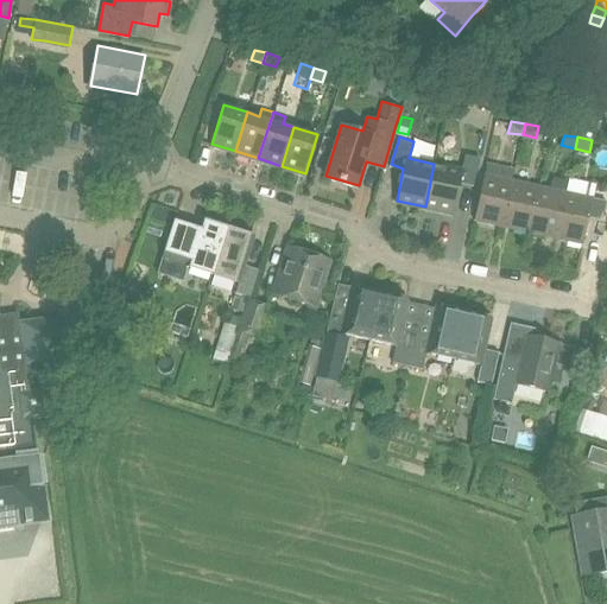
[(434,164),(425,207),(453,213),(460,180),(474,183),(480,157),(465,153),(461,170),(434,164)]
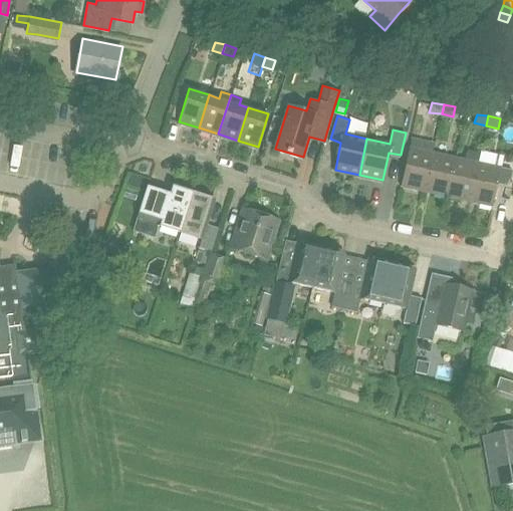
[(401,185),(424,190),(433,152),(410,147),(401,185)]
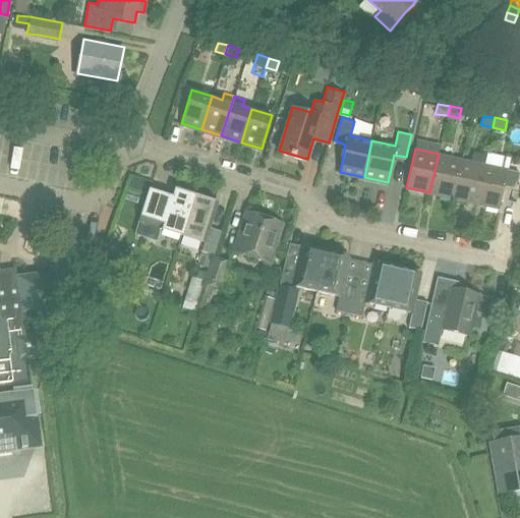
[(429,192),(453,197),(462,159),(439,154),(429,192)]
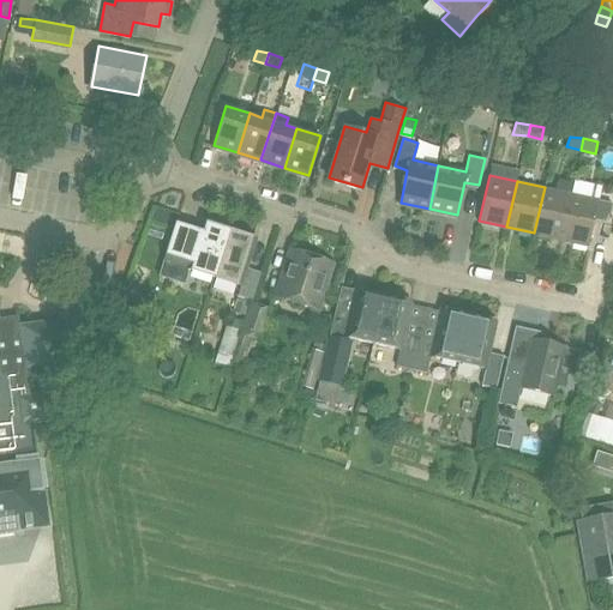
[(562,240),(572,193),(545,187),(534,233),(562,240)]
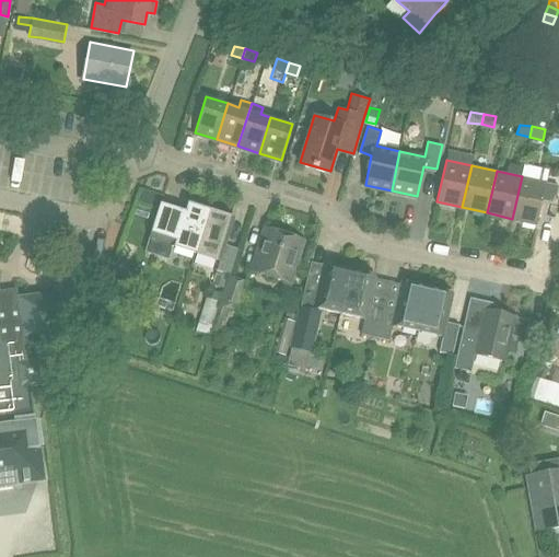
[(522,176),(512,219),(537,224),(547,182),(522,176)]
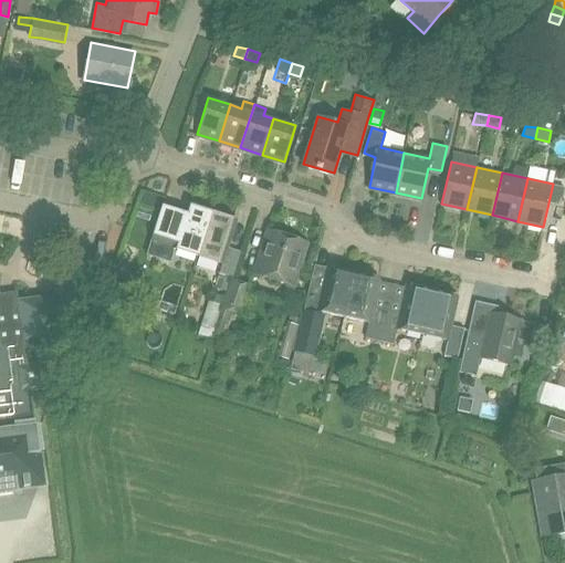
[(198,254),(211,212),(186,204),(185,208),(164,201),(147,252),(167,259),(171,246),(198,254)]
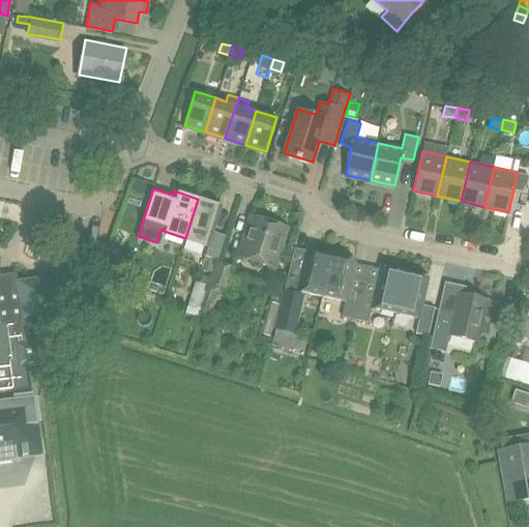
[(198,199),(185,238),(207,245),(206,251),(217,255),(225,235),(212,232),(221,207),(198,199)]
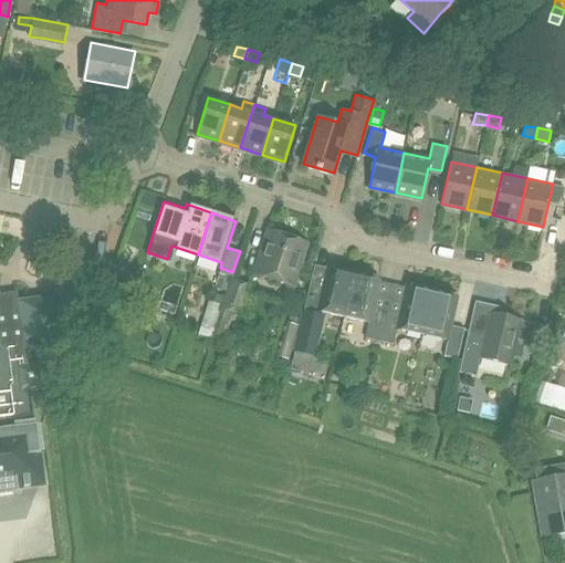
[(306,241),(268,229),(254,271),(292,283),(306,241)]
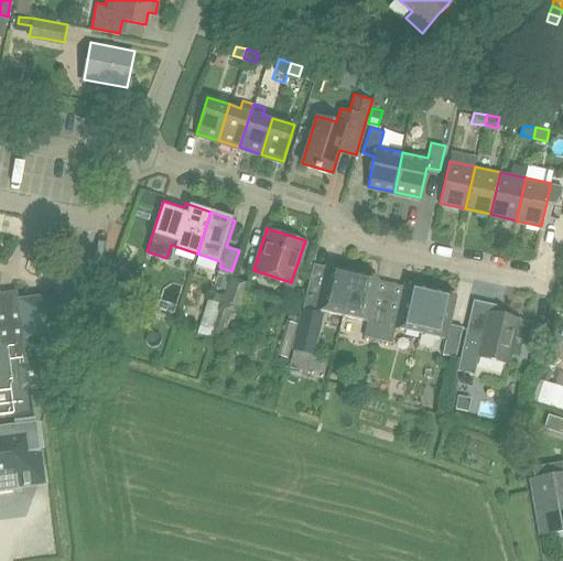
[(310,252),(322,256),(327,235),(315,232),(310,252)]
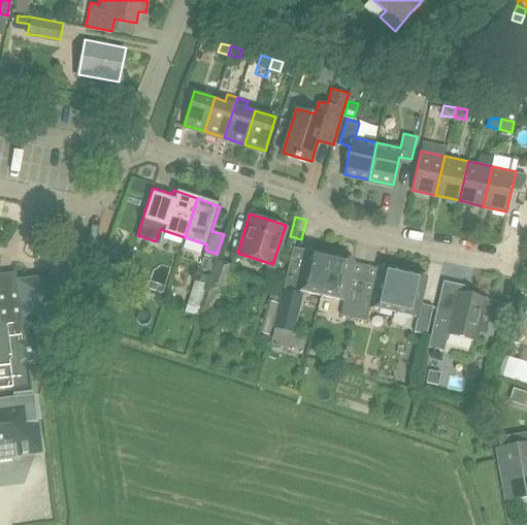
[(107,248),(97,275),(112,282),(122,254),(107,248)]
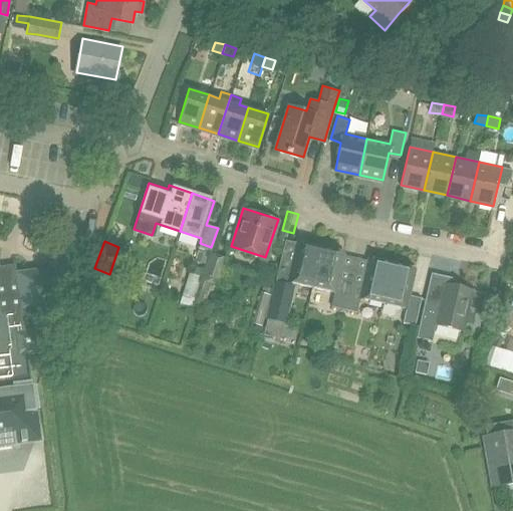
[(295,248),(283,246),(276,277),(312,285),(320,247),(296,242),(295,248)]
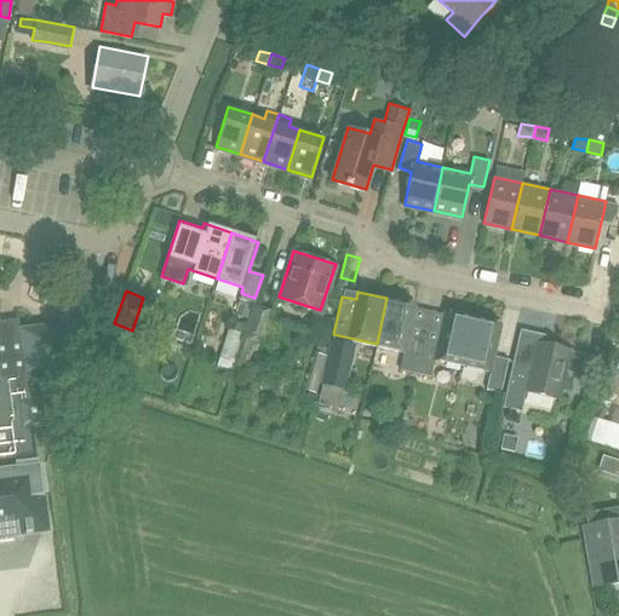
[(414,304),(387,298),(377,344),(403,351),(401,368),(417,372),(423,339),(408,335),(414,304)]
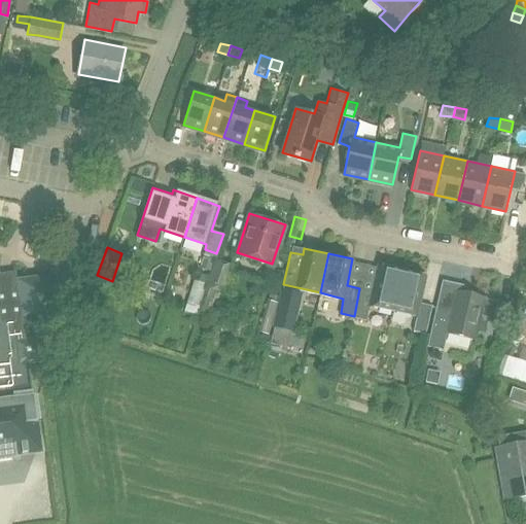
[(210,269),(213,257),(203,254),(200,266),(210,269)]
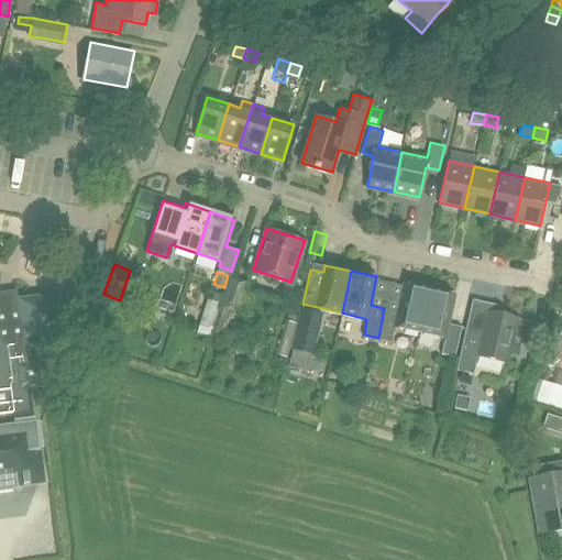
[(220,314),(215,333),(222,336),(224,329),(231,308),(238,311),(248,281),(232,276),(222,306),(220,314)]
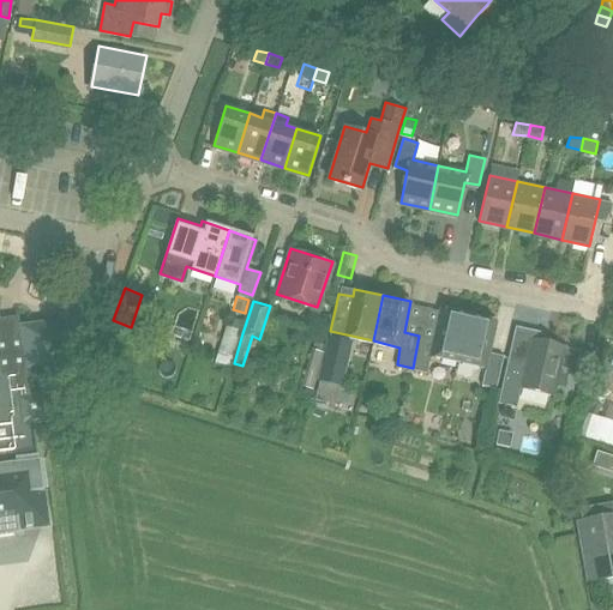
[(458,361),(469,313),(440,307),(434,338),(419,336),(413,368),(427,370),(430,355),(458,361)]
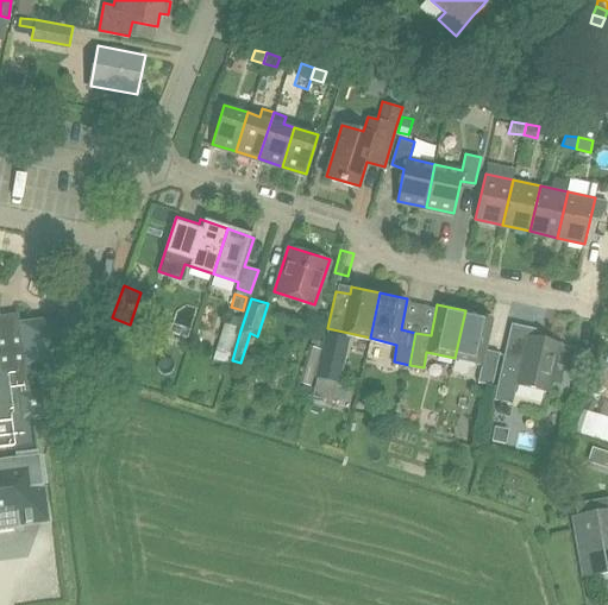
[(30,417),(48,415),(44,389),(50,389),(58,360),(69,358),(63,314),(19,320),(18,310),(0,313),(0,525),(16,523),(14,517),(43,514),(33,442),(30,417)]
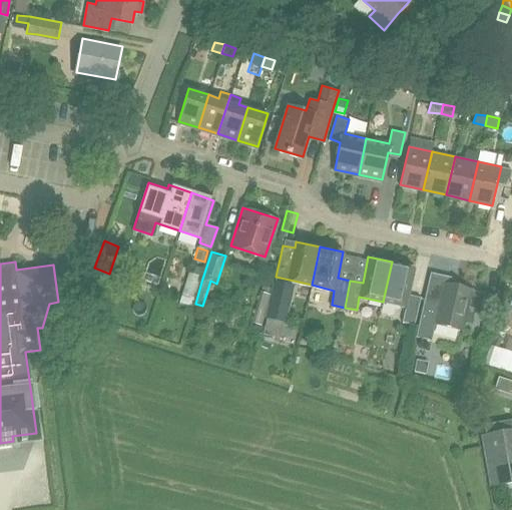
[(415,267),(392,262),(383,302),(407,307),(403,321),(415,324),(422,296),(410,293),(415,267)]
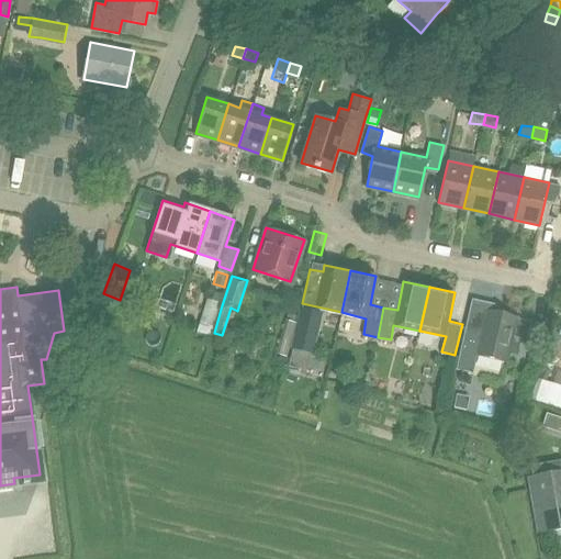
[(457,367),(473,371),(479,354),(508,360),(518,316),(489,310),(490,302),(473,298),(457,367)]
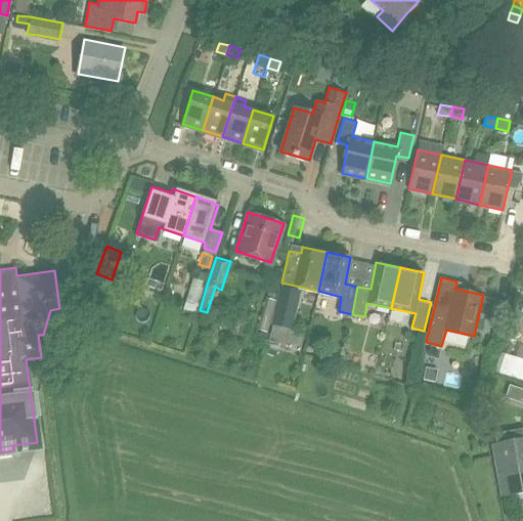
[(295,329),(304,290),(282,286),(274,323),(295,329)]
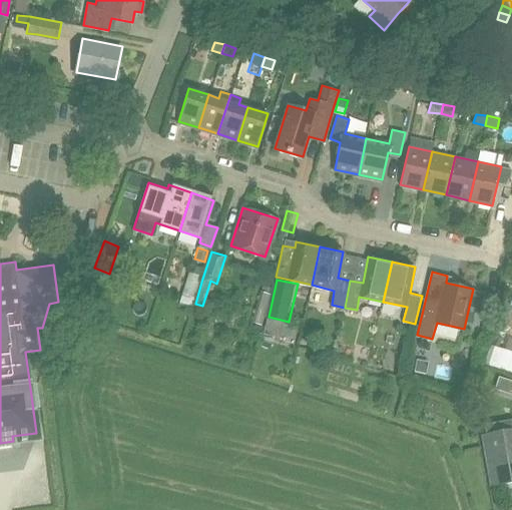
[(195,304),(200,286),(187,282),(184,294),(186,295),(185,300),(195,304)]
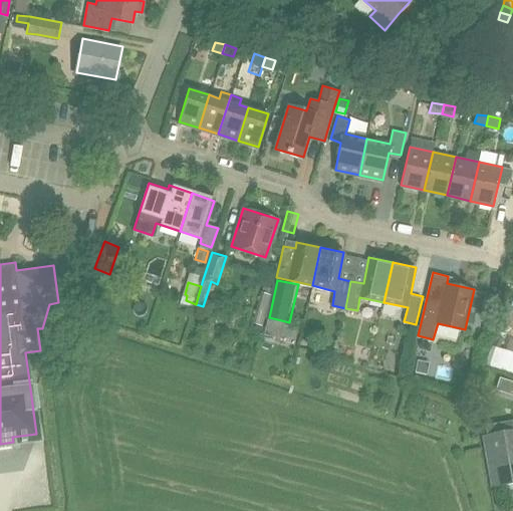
[(252,320),(262,323),(273,286),(263,283),(252,320)]
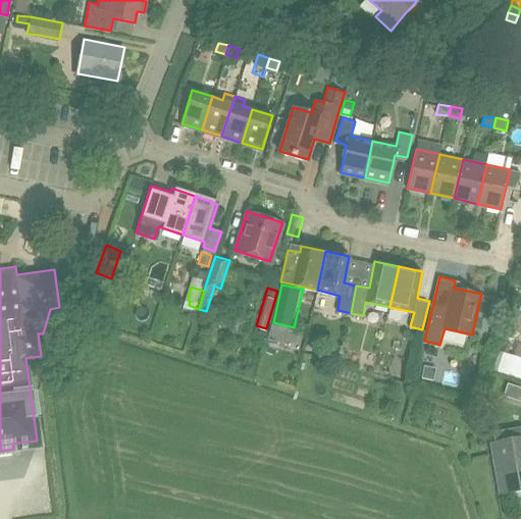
[(520,424),(492,430),(495,439),(488,440),(491,454),(499,495),(520,489),(520,424)]
